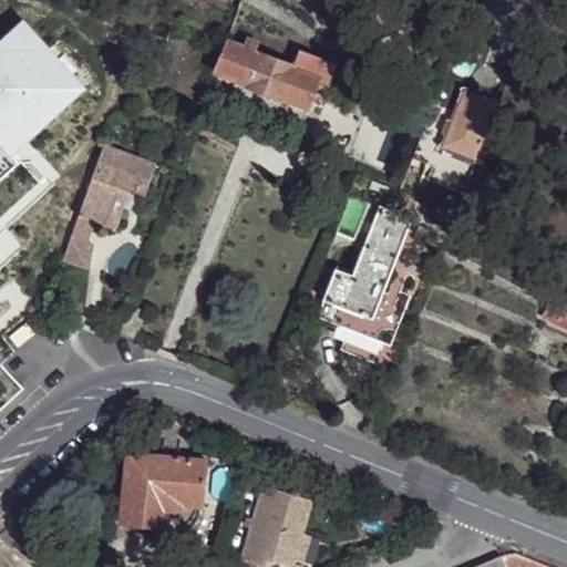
[(0,181),(19,164),(21,162),(17,146),(24,133),(86,71),(21,8),(0,26),(0,181)]
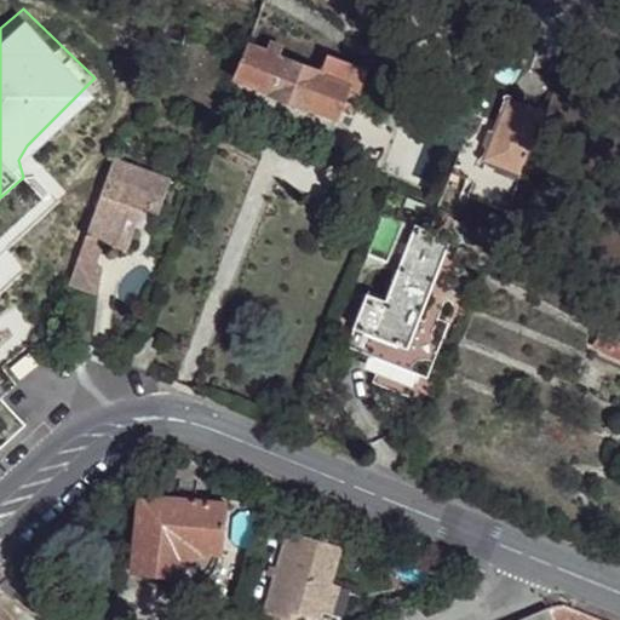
[(247,45),(234,80),(265,92),(264,95),(304,110),(306,108),(332,119),(344,91),(346,86),(322,74),(247,45)]
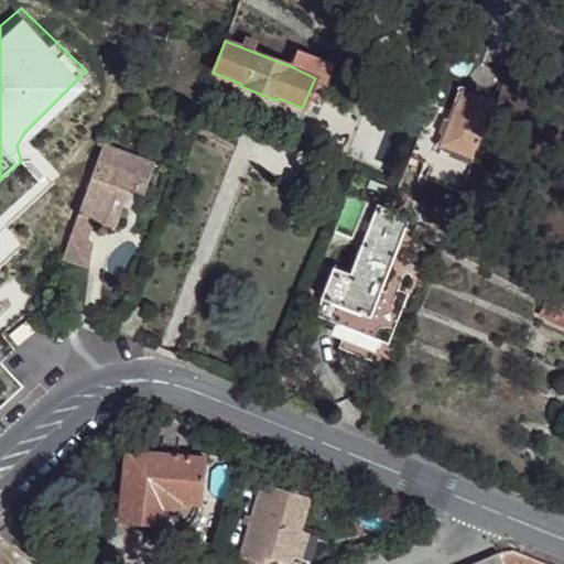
[(301,52),(293,67),(315,78),(313,83),(326,89),(337,66),(301,52)]
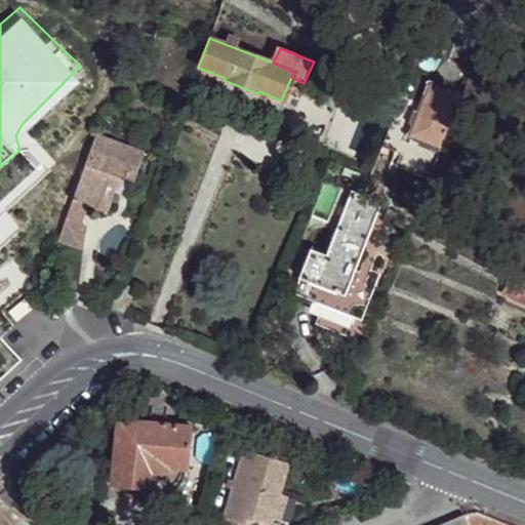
[(406,132),(404,138),(438,152),(459,92),(426,80),(406,132)]
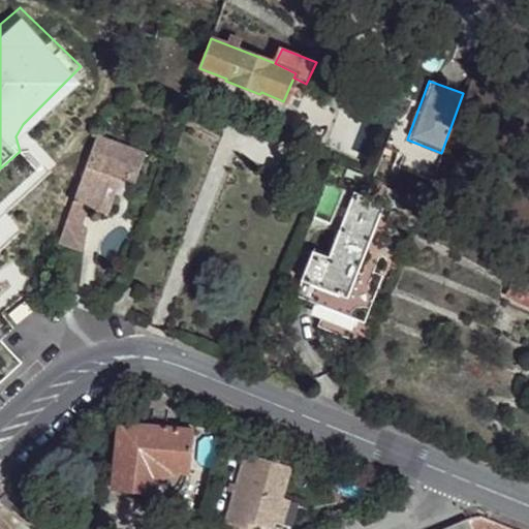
[(393,127),(384,148),(402,154),(407,139),(409,133),(393,127)]
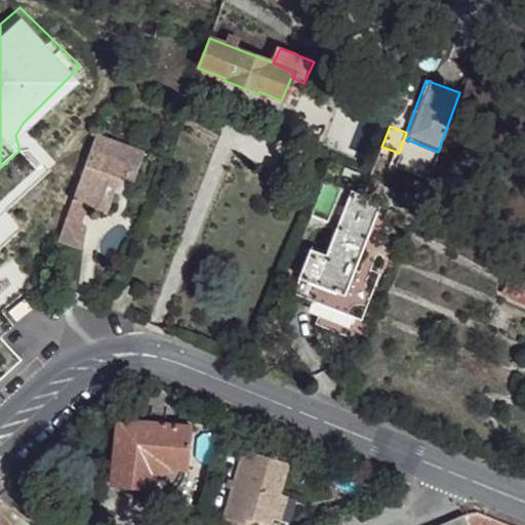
[(99,131),(88,162),(122,174),(135,178),(148,148),(99,131)]
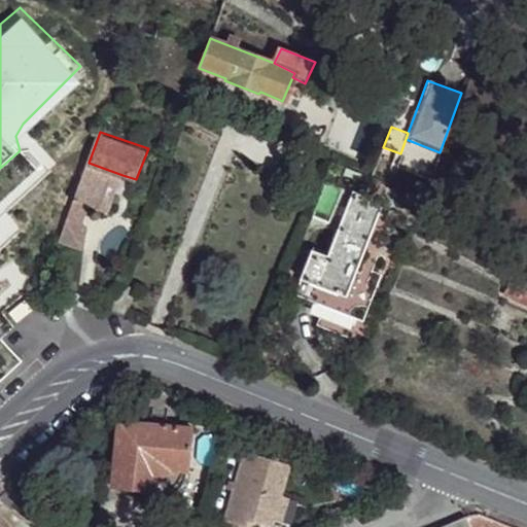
[(400,153),(395,167),(427,180),(440,152),(406,139),(400,153)]
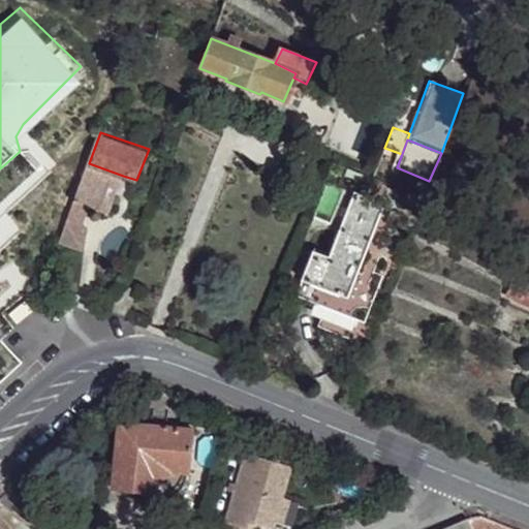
[(89,163),(76,199),(91,204),(110,211),(123,176),(89,163)]
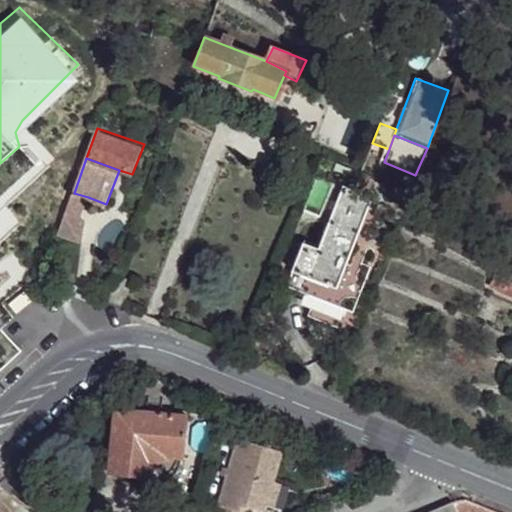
[(305,250),(290,286),(346,309),(357,282),(361,284),(368,266),(346,257),(369,201),(341,190),(315,252),(305,250)]
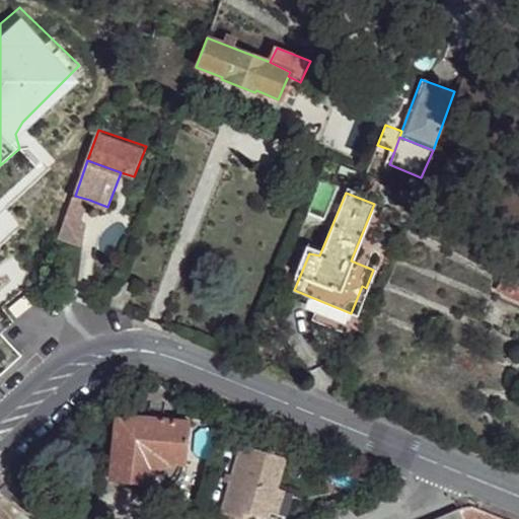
[(89,200),(75,196),(68,215),(60,237),(79,244),(88,222),(81,220),(89,200)]
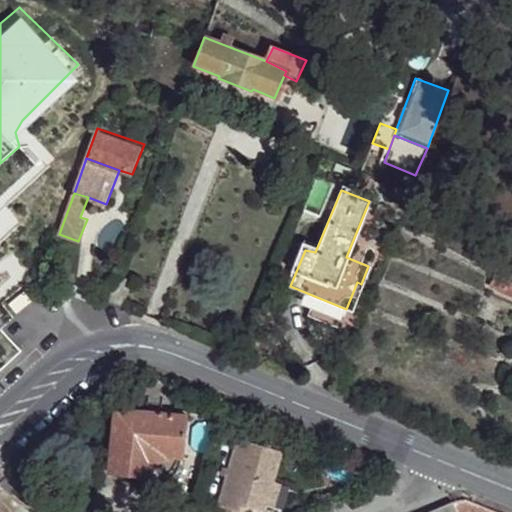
[(511,281),(497,274),(490,288),(511,298),(511,281)]
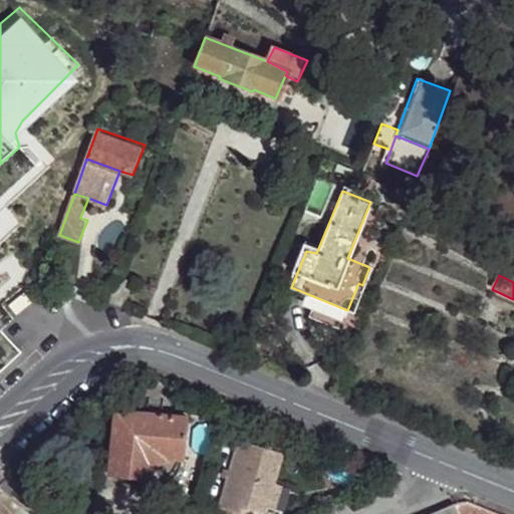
[(113,411),(107,475),(150,478),(150,487),(157,487),(165,485),(174,480),(181,471),(184,460),(188,418),(113,411)]
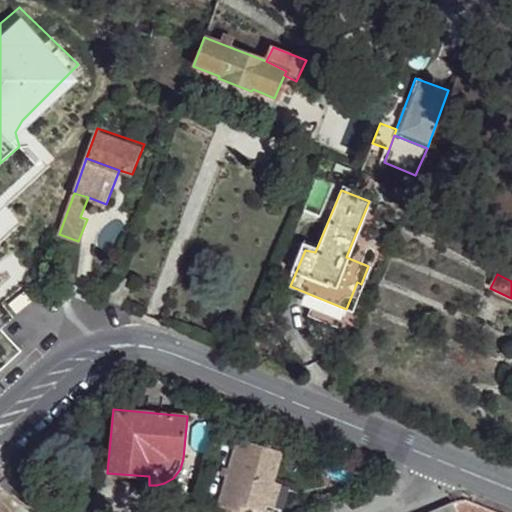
[(237,437),(214,511),(244,511),(246,506),(262,511),(280,451),(237,437)]
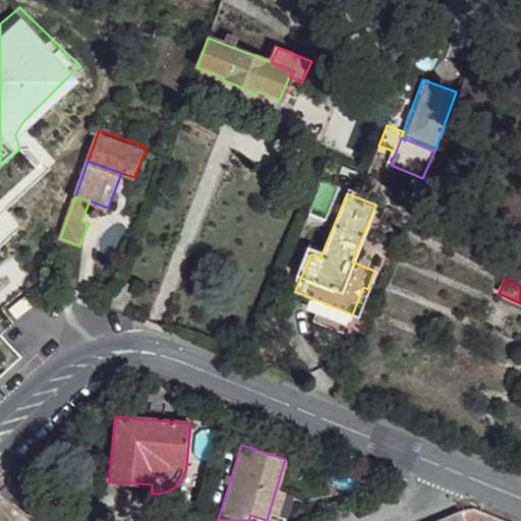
[(461,507),(426,520),(465,520),(465,518),(463,511),(461,507)]
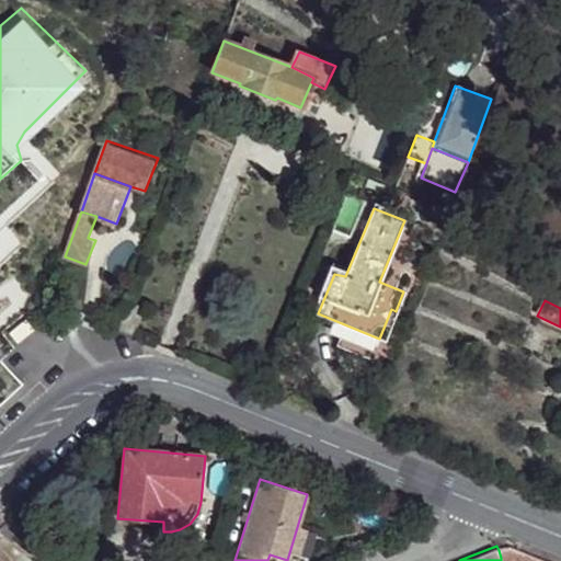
[(549,560),(512,546),(499,550),(501,558),(510,560),(549,560)]
